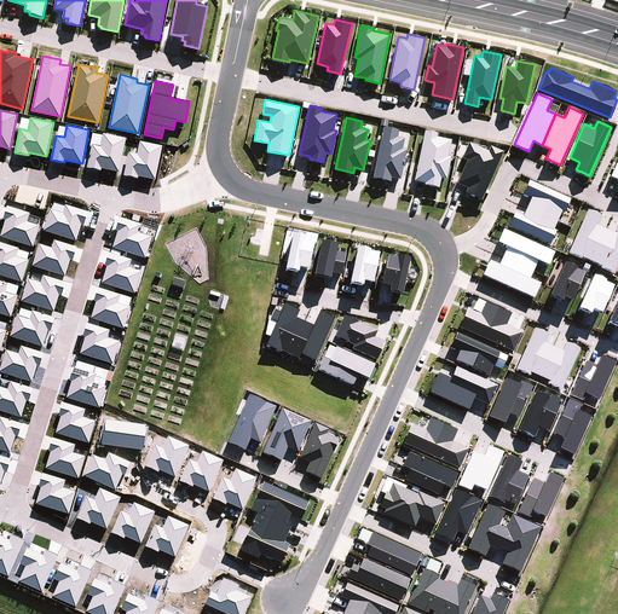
[(373,177),(391,180),(392,177),(400,178),(408,148),(403,148),(405,137),(397,135),(398,129),(383,126),(373,177)]
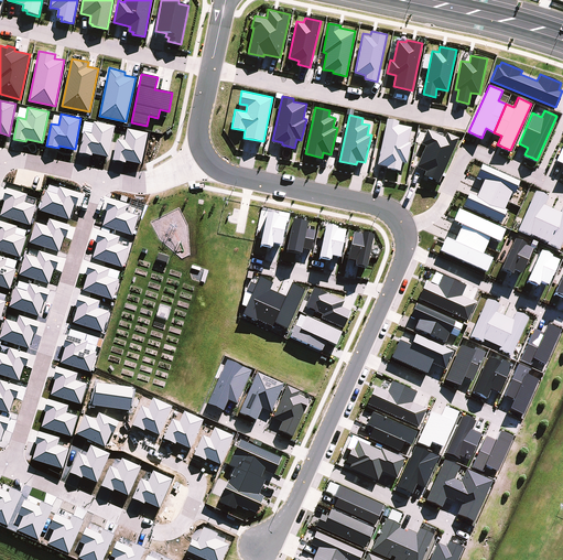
[(407,162),(411,141),(409,140),(411,126),(399,122),(399,120),(387,117),(377,163),(387,165),(387,167),(400,170),(402,161),(407,162)]
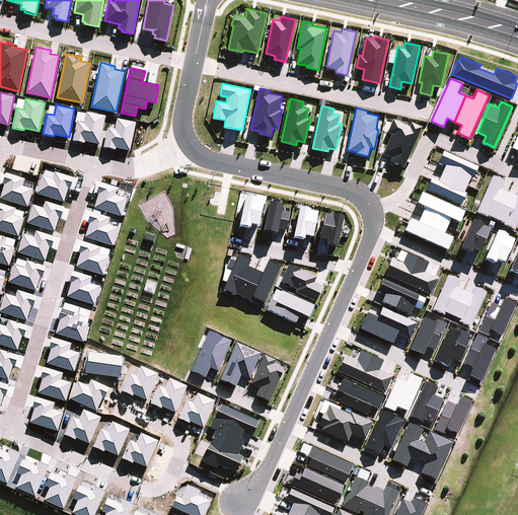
[(84,140),(99,144),(105,116),(86,111),(86,113),(84,122),(77,121),(72,140),(84,143),(84,140)]
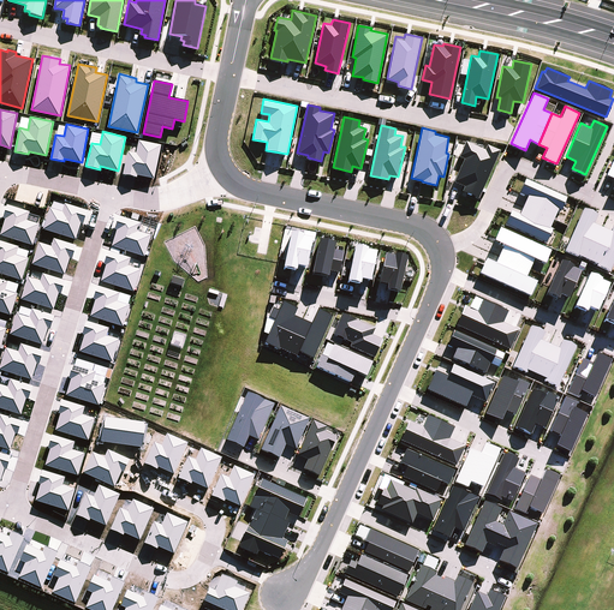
[(91,143),(100,144),(102,133),(91,131),(89,144),(90,144),(91,143)]
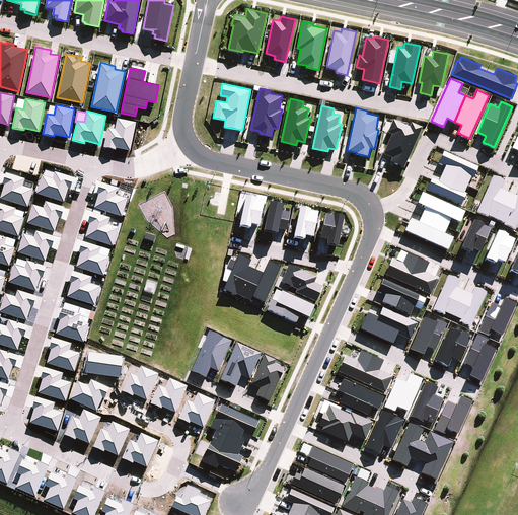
[(116,147),(130,150),(136,121),(117,117),(115,129),(107,127),(103,146),(115,149),(116,147)]
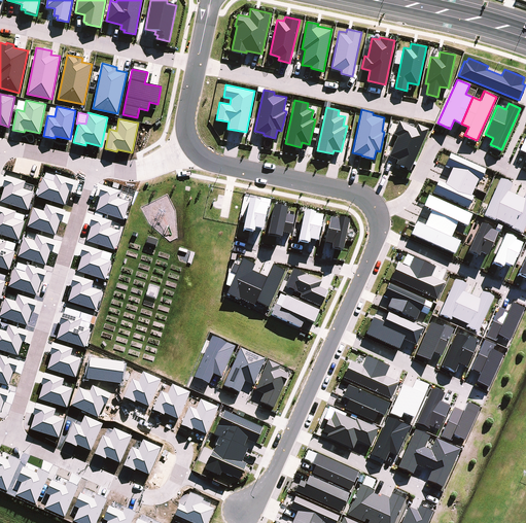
[(410,170),(428,128),(418,123),(416,128),(399,120),(393,133),(397,135),(389,154),(397,159),(395,163),(410,170)]
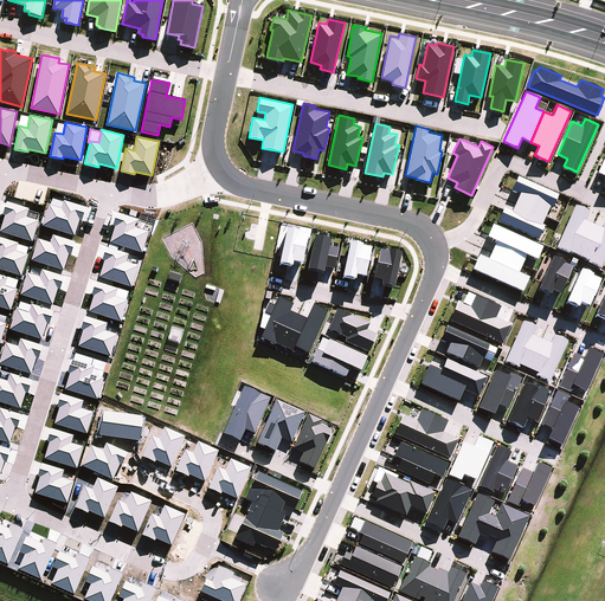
[(520,192),(516,200),(546,214),(549,205),(552,206),(558,192),(517,174),(512,188),(520,192)]
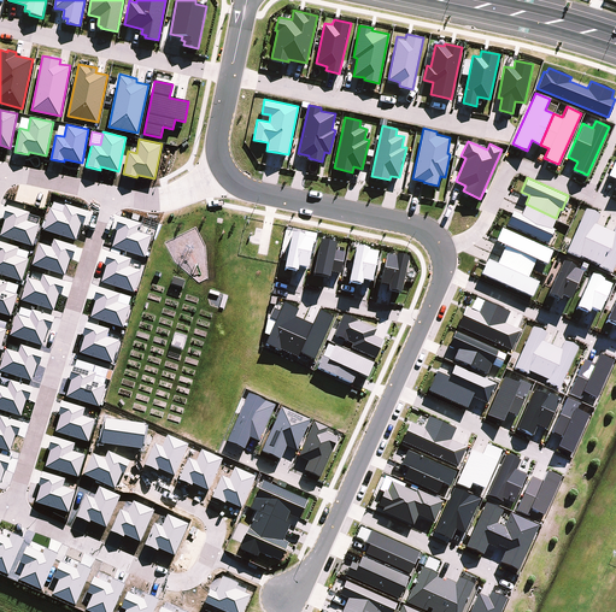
[(83,223),(87,210),(65,202),(63,211),(50,207),(44,229),(75,240),(81,223),(83,223)]
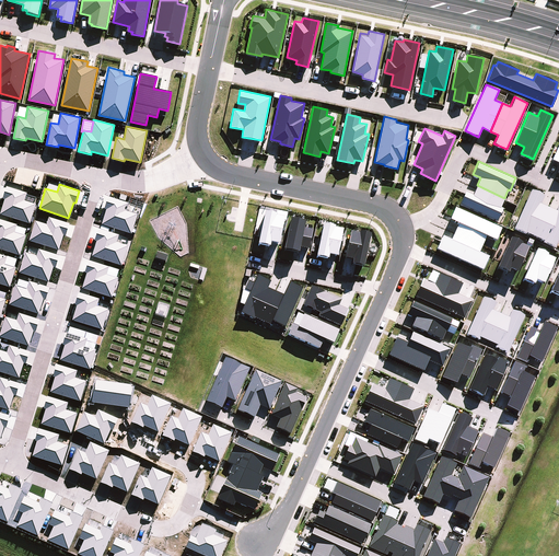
[(2,197),(4,197),(0,210),(0,212),(30,222),(36,203),(24,199),(26,192),(7,185),(2,197)]
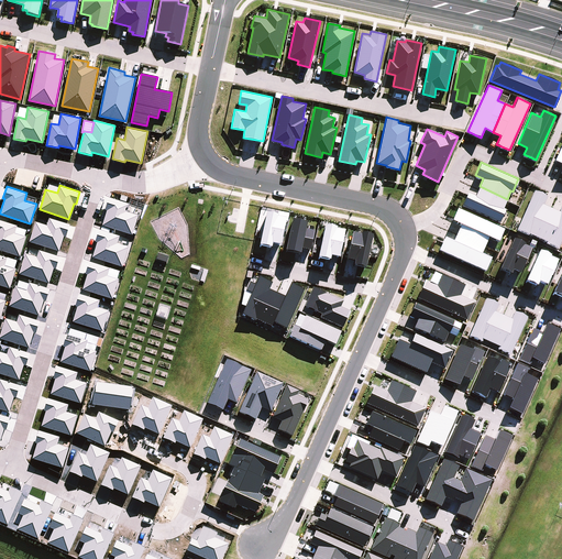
[(504,206),(507,199),(480,186),(476,194),(469,190),(462,204),(500,220),(506,207),(504,206)]
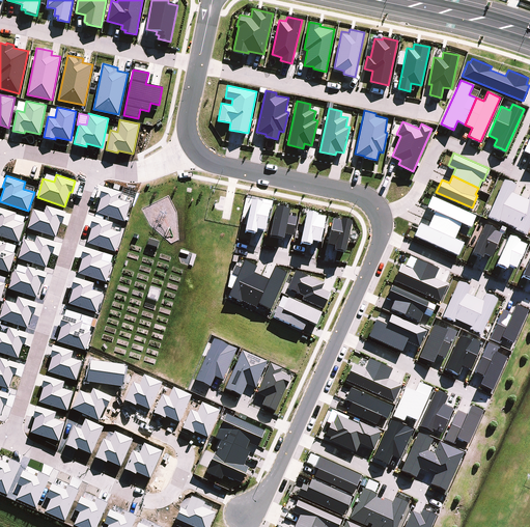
[(498,219),(507,223),(520,195),(512,192),(517,184),(504,178),(487,215),(498,220),(498,219)]
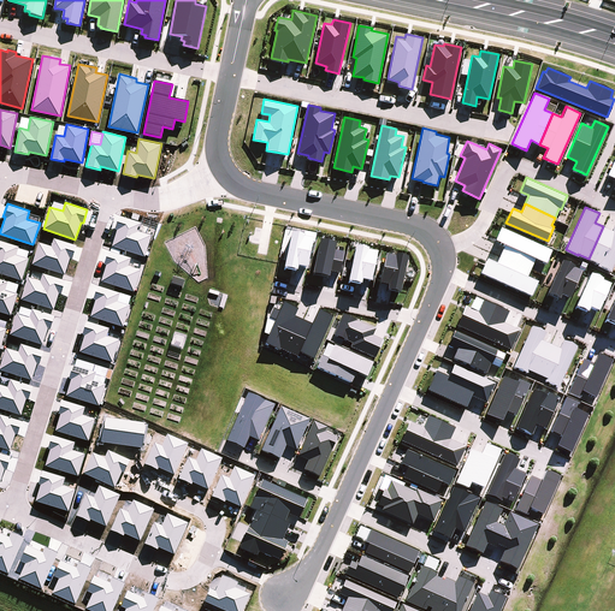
[(117,230),(112,245),(145,256),(152,235),(139,230),(141,223),(119,215),(114,229),(117,230)]
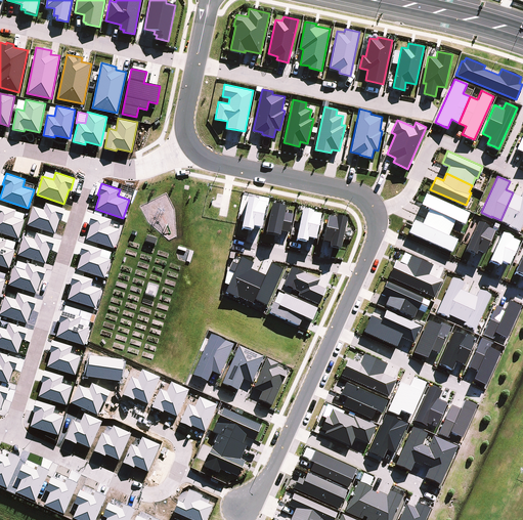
[(513,192),(500,220),(508,223),(508,224),(519,229),(522,221),(522,190),(520,196),(513,192)]
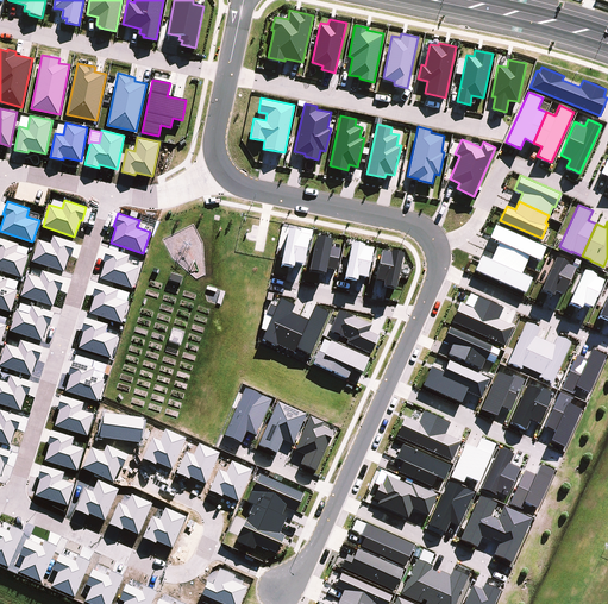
[(526,263),(528,255),(539,259),(545,245),(495,224),(489,237),(499,241),(495,249),(526,263)]
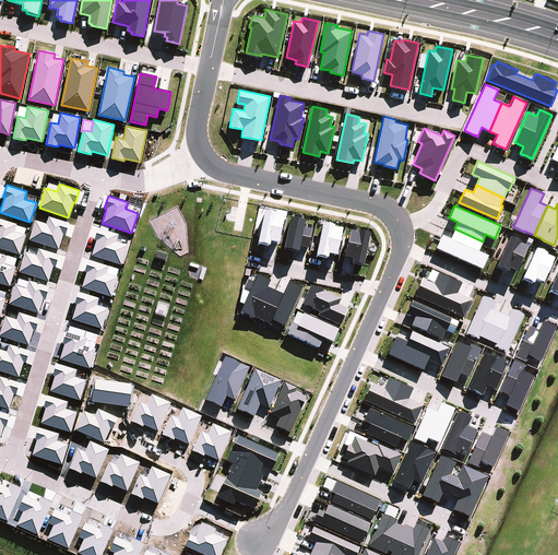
[(274,215),(262,213),(256,245),(266,247),(268,243),(276,245),(282,219),(274,216),(274,215)]
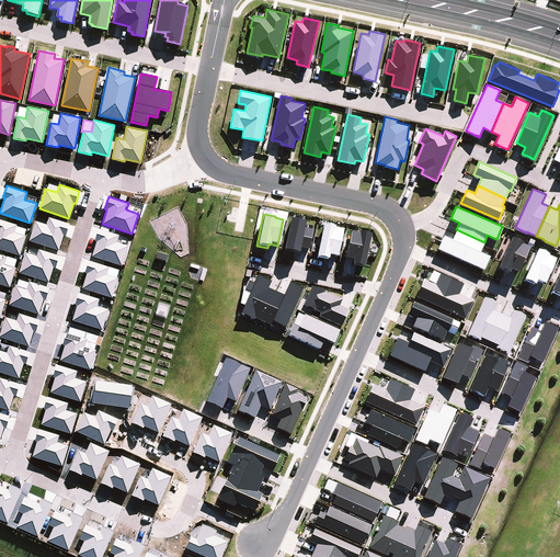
[(65,235),(69,223),(49,216),(46,224),(35,220),(29,240),(58,250),(64,235),(65,235)]
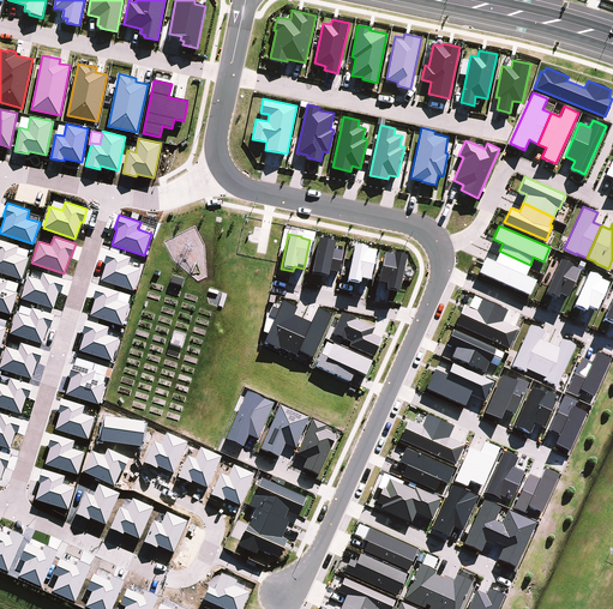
[(0,271),(22,279),(29,257),(26,257),(17,253),(18,247),(19,245),(0,239),(0,271)]
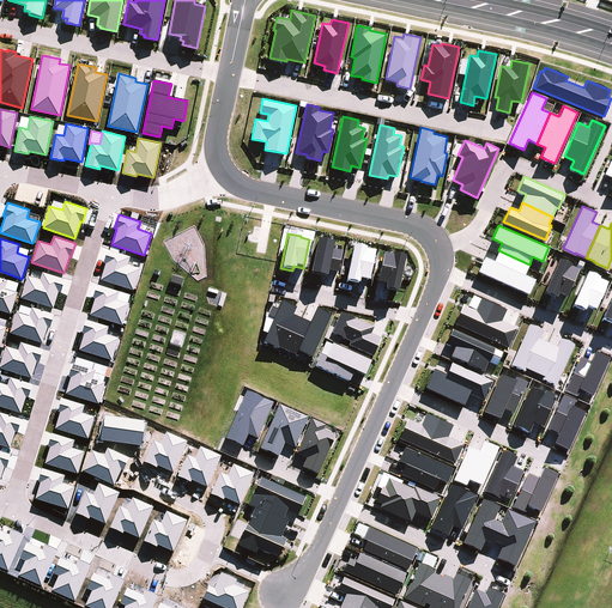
[(332,244),(316,241),(309,274),(325,278),(327,269),(338,271),(341,250),(332,248),(332,244)]
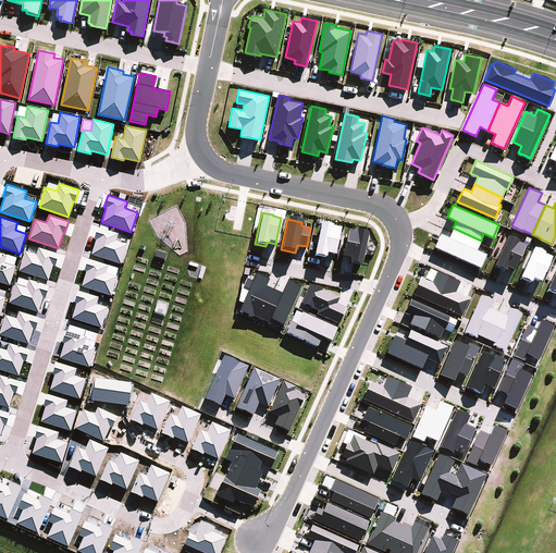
[(26,228),(16,224),(15,230),(24,233),(26,228)]
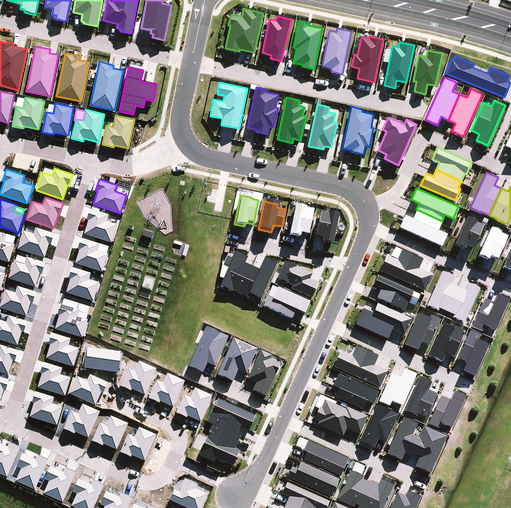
[(294,206),(288,236),(298,238),(299,234),(307,236),(312,211),(304,209),(304,208),(294,206)]
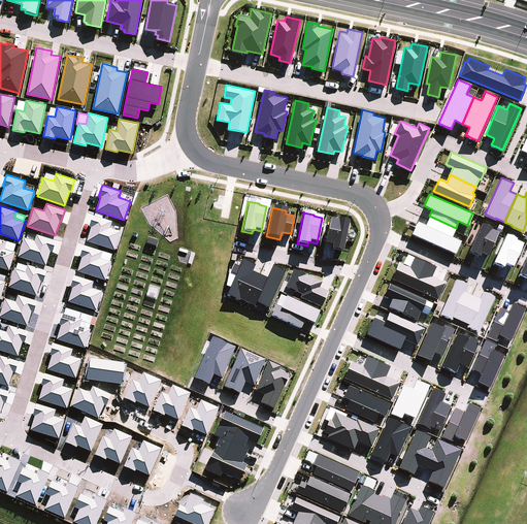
[(91,227),(87,240),(114,250),(121,231),(109,227),(111,221),(93,215),(89,226),(91,227)]
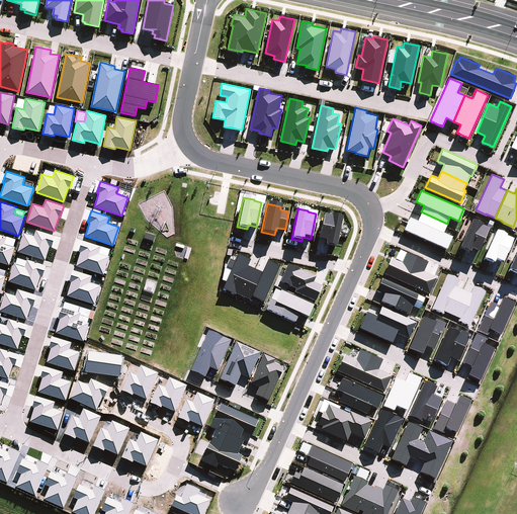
[(443,232),(447,224),(421,211),(417,221),(409,217),(404,229),(446,248),(452,236),(443,232)]
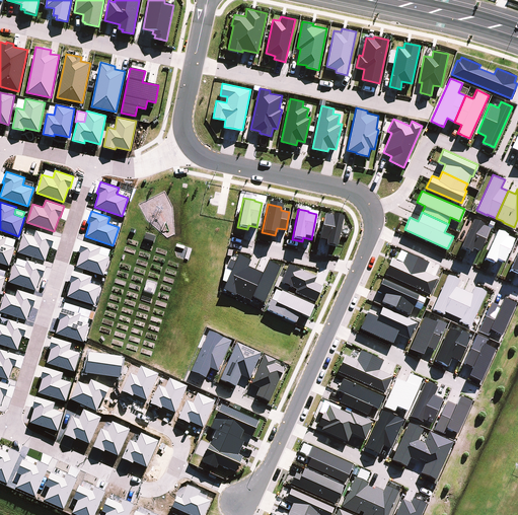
[(336,247),(342,217),(330,215),(330,217),(323,215),(318,240),(325,241),(324,245),(336,247)]
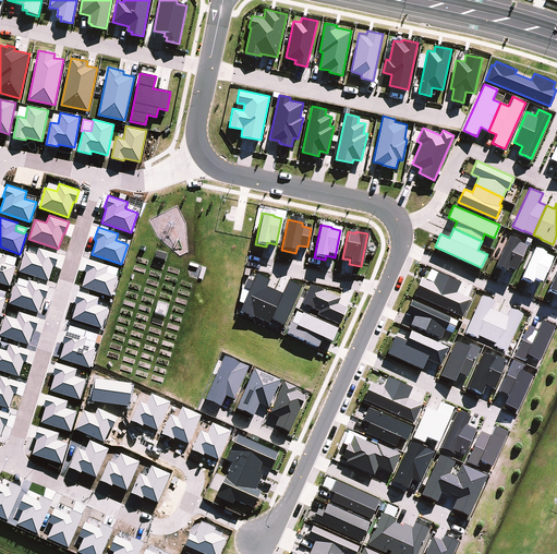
[(513,272),(524,248),(518,244),(519,242),(507,237),(494,268),(505,273),(506,268),(513,272)]
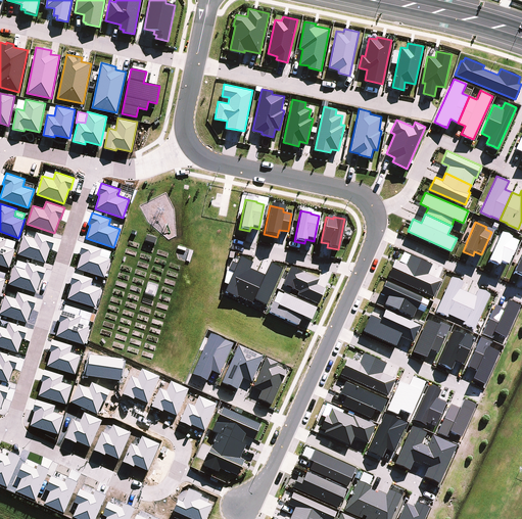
[(51,249),(55,237),(36,231),(34,238),(24,235),(17,253),(45,263),(49,248),(51,249)]
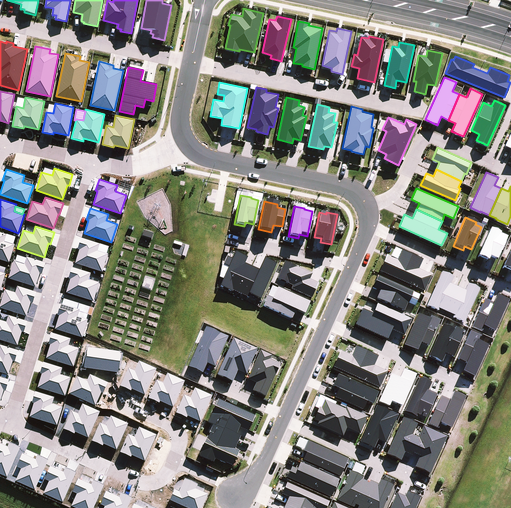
[(488,256),(495,260),(505,237),(499,234),(499,233),(489,228),(476,256),(486,261),(488,256)]
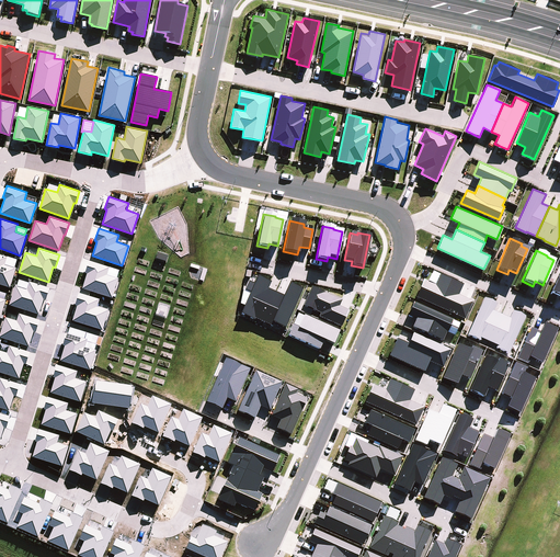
[(0,283),(10,286),(15,266),(14,266),(4,263),(7,256),(0,253),(0,283)]
